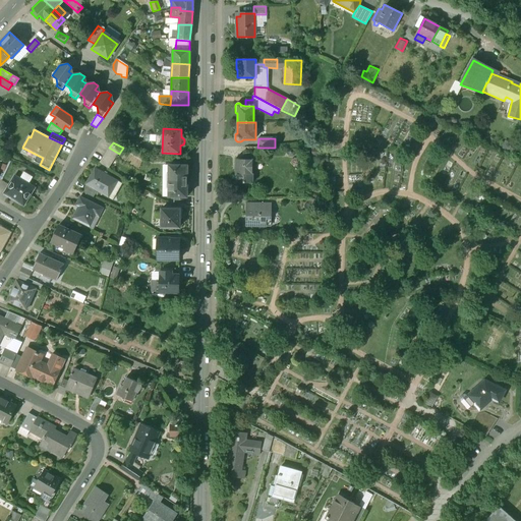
[(119,154),(109,148),(106,153),(116,159),(119,154)]
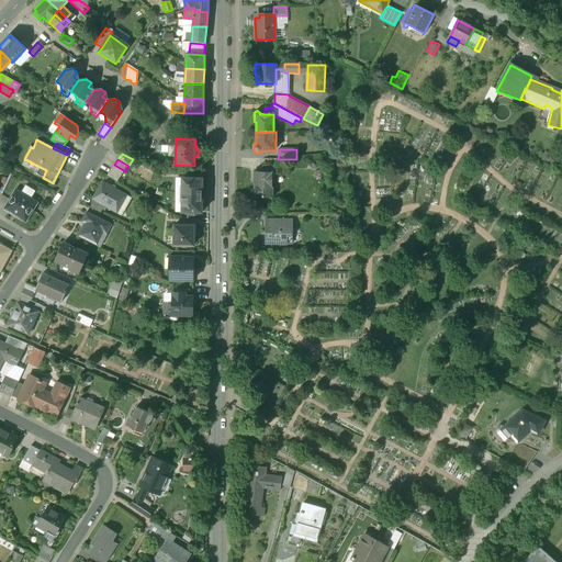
[(125,171),(114,165),(111,170),(121,177),(125,171)]
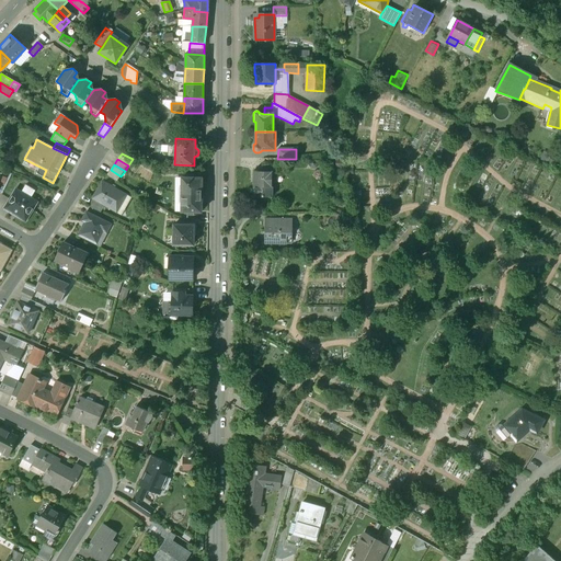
[(121,176),(111,170),(106,176),(117,182),(121,176)]
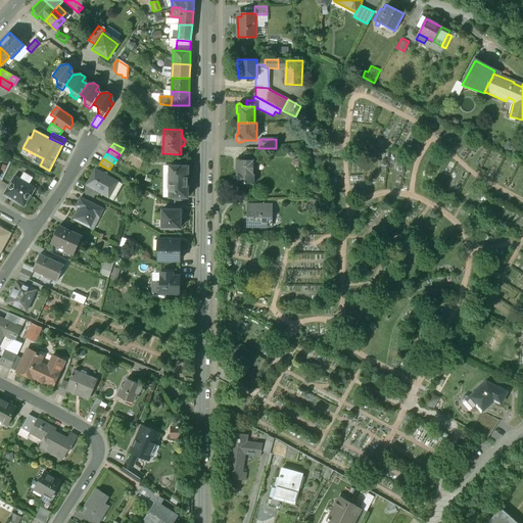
[(244,160),(237,160),(237,184),(253,184),(253,176),(253,161),(253,160),(244,160)]
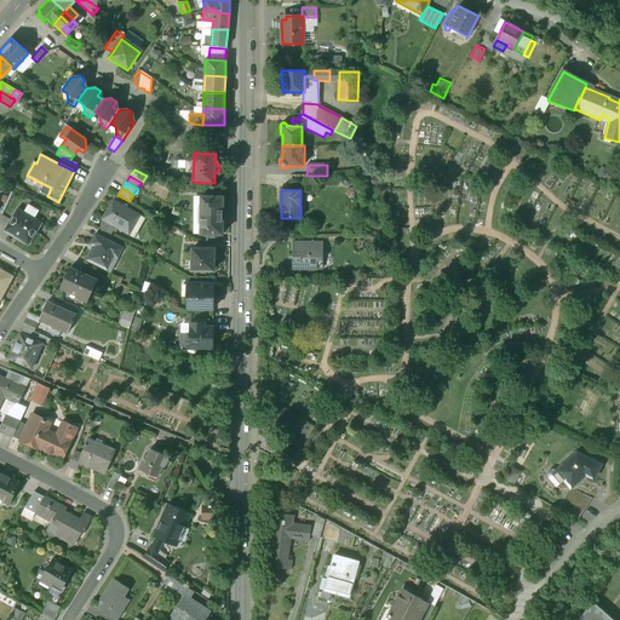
[(223,197),(201,197),(201,216),(223,216),(223,197)]
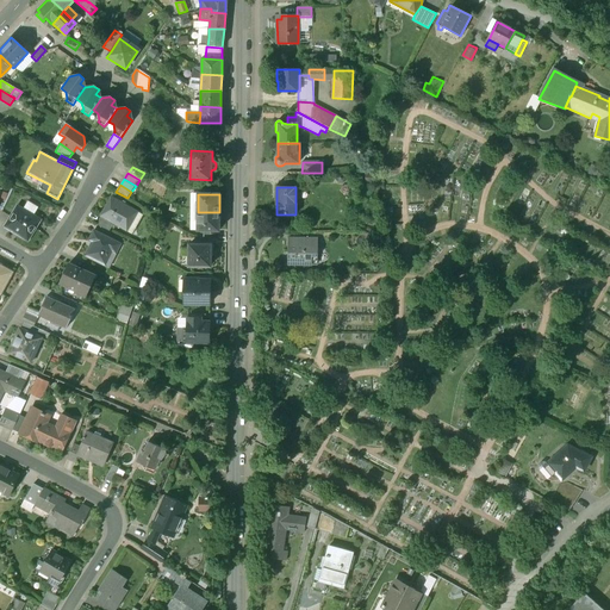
[(137,213),(111,198),(100,217),(113,224),(126,231),(137,213)]
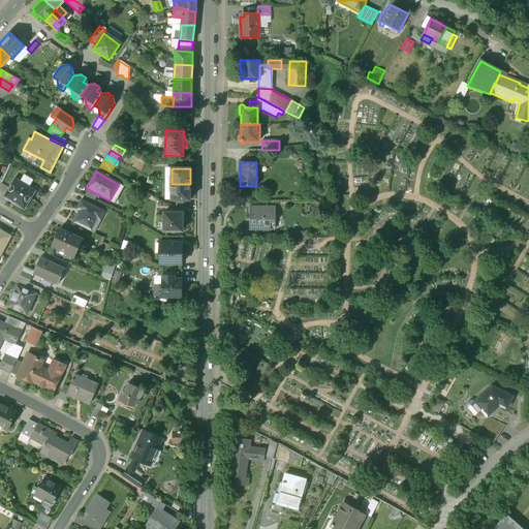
[(35,191),(14,179),(4,197),(10,200),(11,198),(26,207),(35,191)]
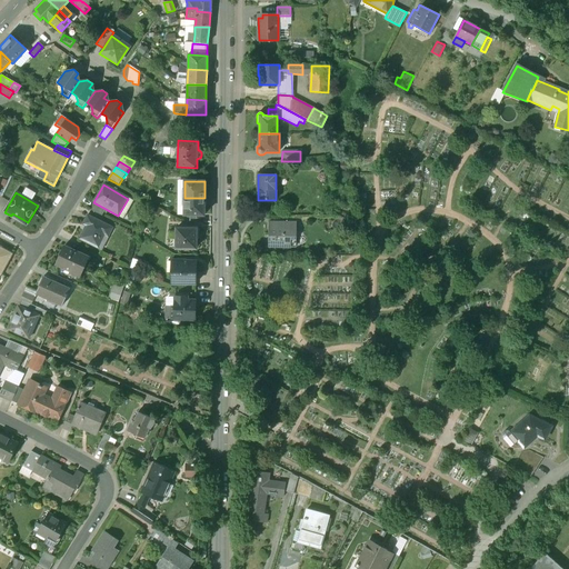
[(205,198),(185,198),(185,216),(203,216),(205,198)]
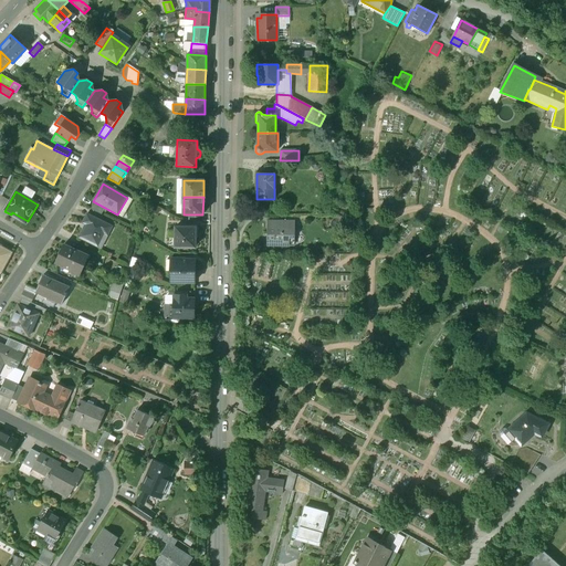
[(105,208),(94,201),(90,209),(101,215),(105,208)]
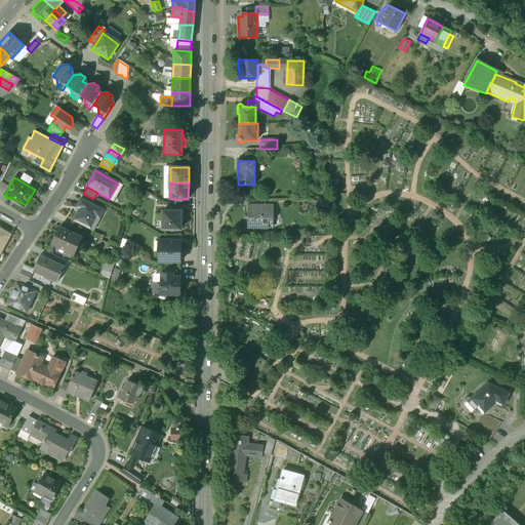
[(80,209),(78,212),(78,211),(73,220),(90,229),(96,217),(99,218),(104,210),(80,199),(76,207),(80,209)]
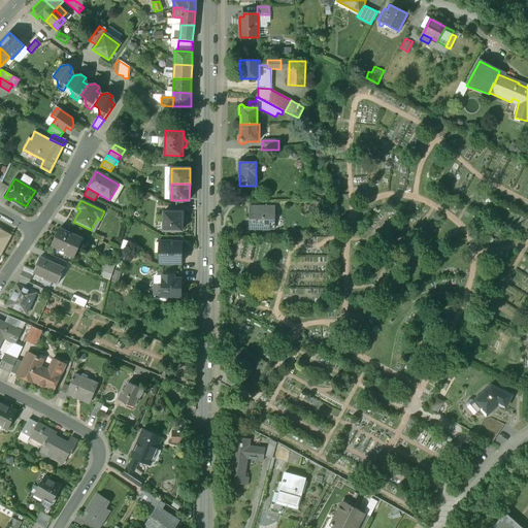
[(275,207),(250,207),(250,217),(250,230),(260,230),(261,229),(270,229),(270,222),(274,222),(275,207)]
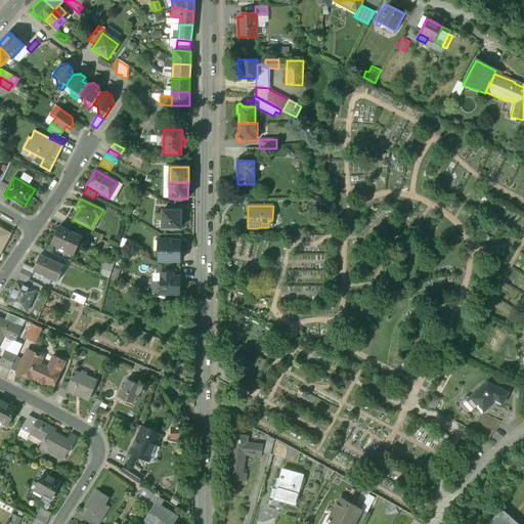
[(183,211),(162,211),(162,229),(180,229),(180,220),(182,220),(183,211)]
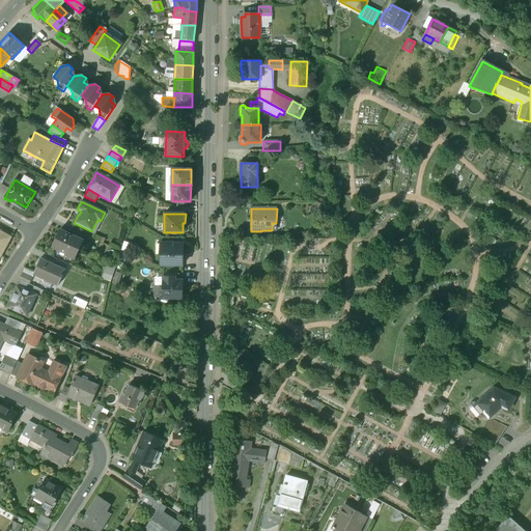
[(83,241),(59,230),(52,247),(66,253),(65,254),(75,259),(83,241)]
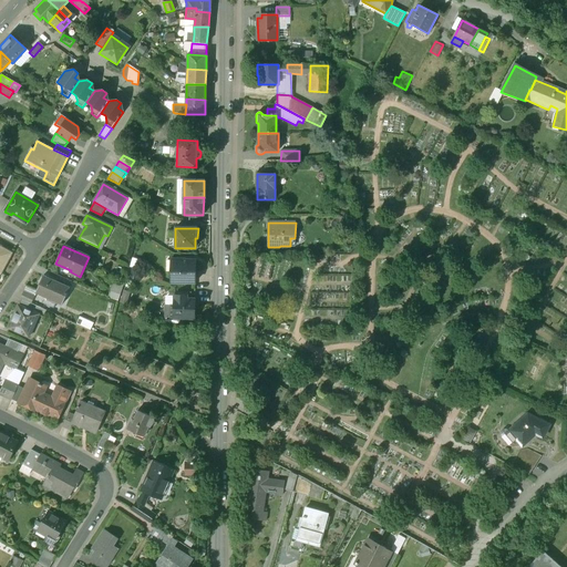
[(12,254),(0,247),(0,274),(0,275),(12,254)]
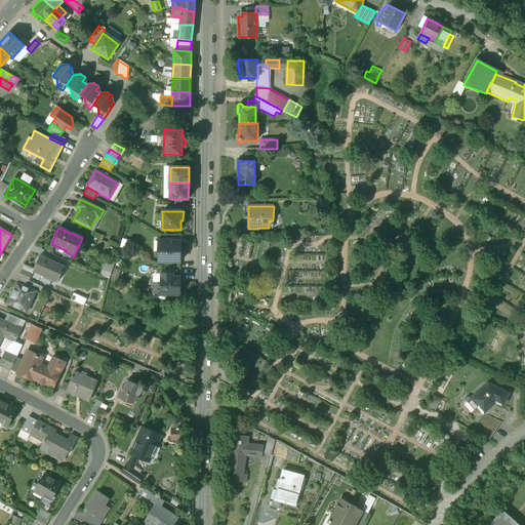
[(169,240),(167,241),(158,241),(157,261),(180,261),(180,242),(174,242),(169,240)]
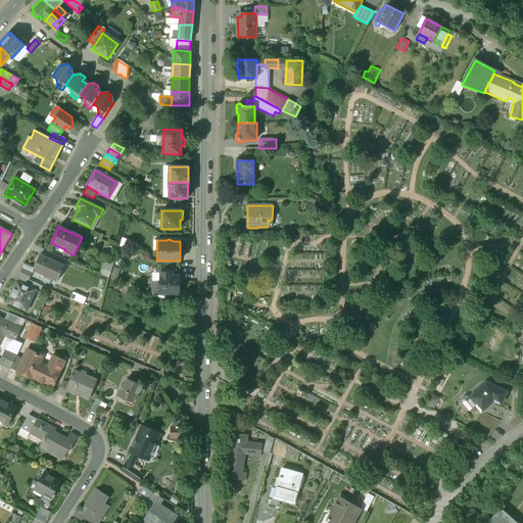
[(50,259),(40,254),(34,269),(33,271),(34,271),(41,274),(43,272),(58,279),(64,266),(59,264),(50,259)]
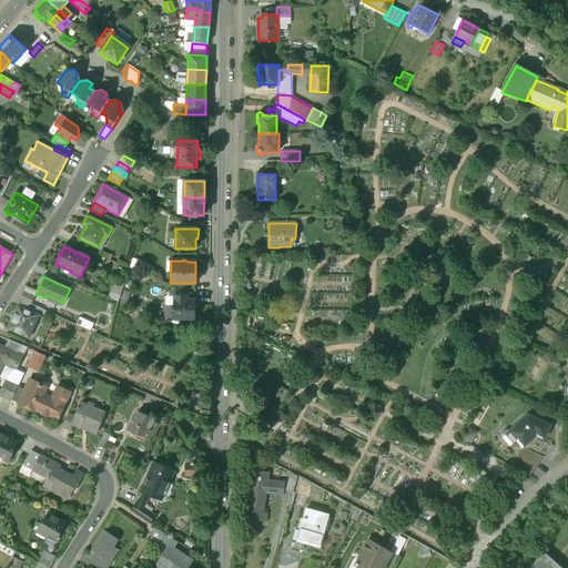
[(118,300),(122,283),(112,281),(110,290),(111,291),(109,297),(118,300)]
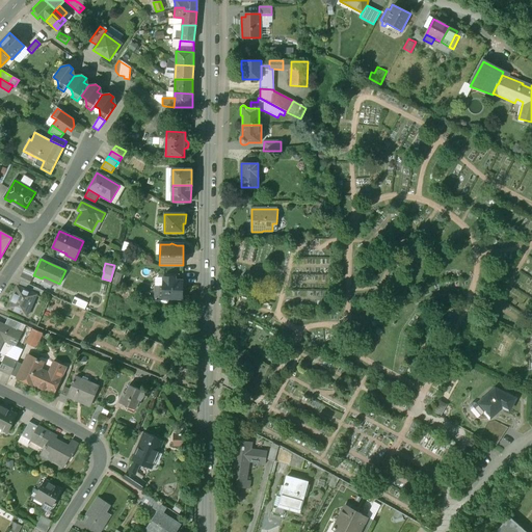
[(34,273),(25,269),(23,274),(32,278),(34,275),(33,275),(34,273)]
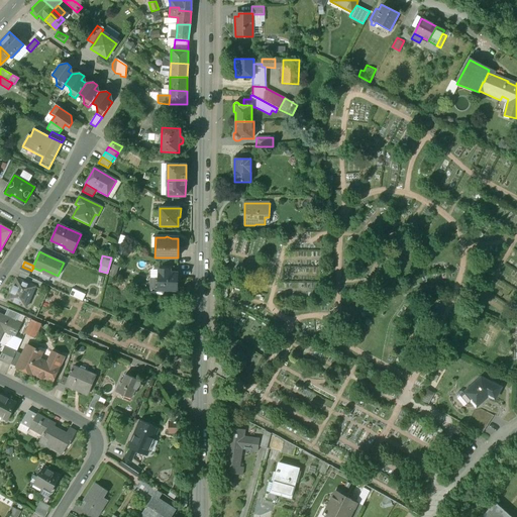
[(118,265),(112,263),(108,274),(115,276),(118,265)]
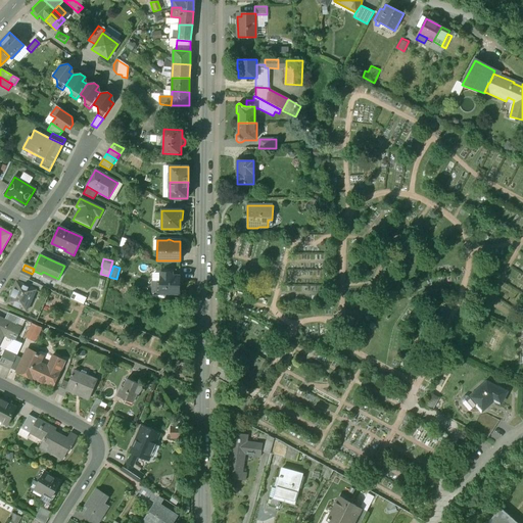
[(22,270),(21,269),(18,276),(20,277),(29,280),(32,274),(22,270)]
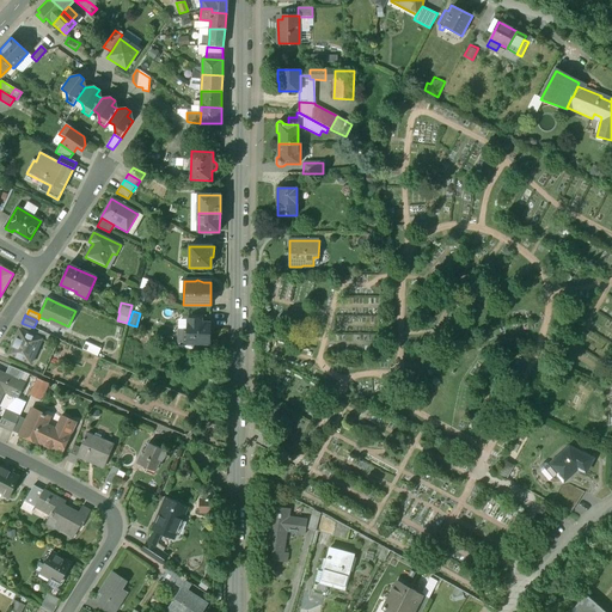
[(201,319),(188,318),(188,323),(187,323),(187,343),(210,344),(210,324),(201,323),(201,319)]
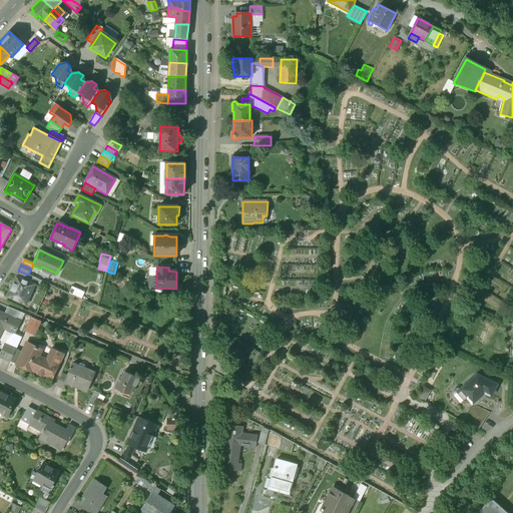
[(28,275),(20,272),(17,277),(31,283),(34,278),(28,275)]
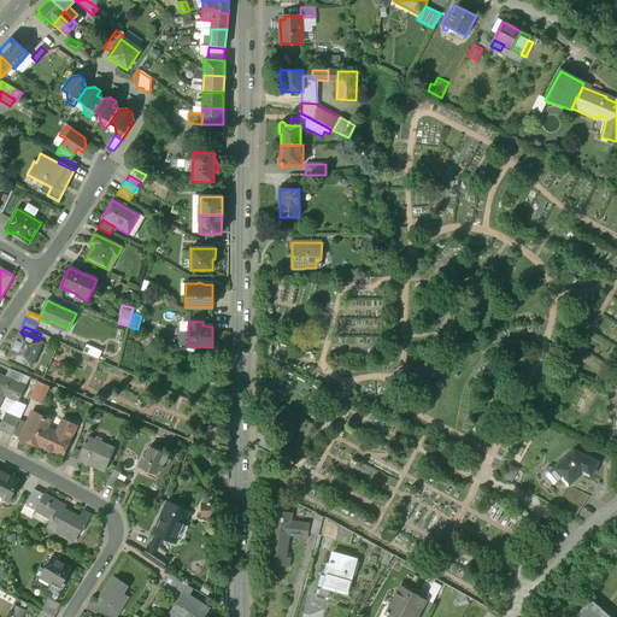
[(21,333),(10,358),(31,368),(42,342),(37,340),(21,333)]
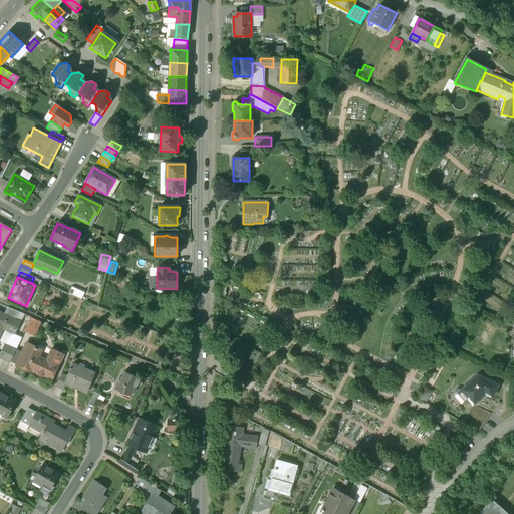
[(68,293),(81,299),(85,291),(72,285),(68,293)]
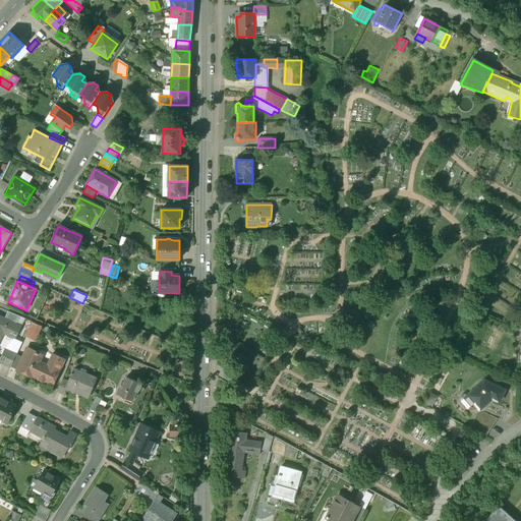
[(19,317),(8,312),(4,319),(15,325),(19,317)]
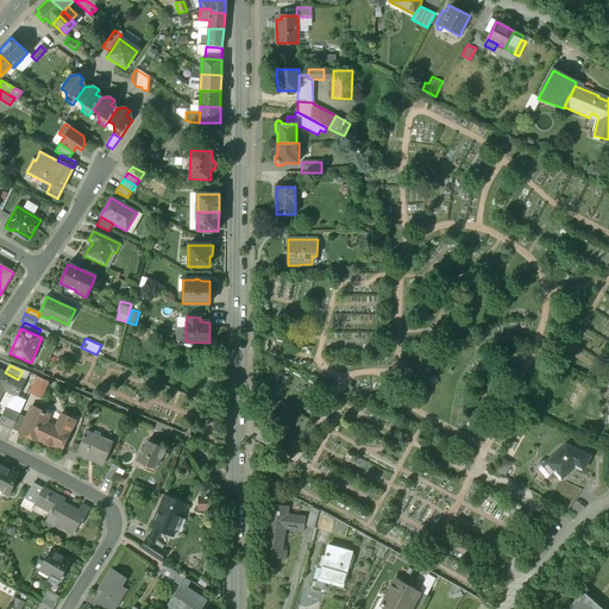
[(5,372),(0,370),(0,387),(4,390),(18,397),(25,383),(18,380),(5,372)]
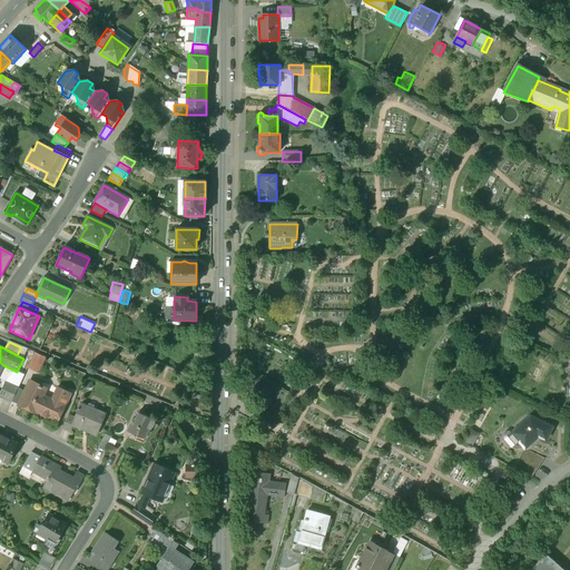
[(35,353),(28,367),(39,373),(47,357),(35,353)]
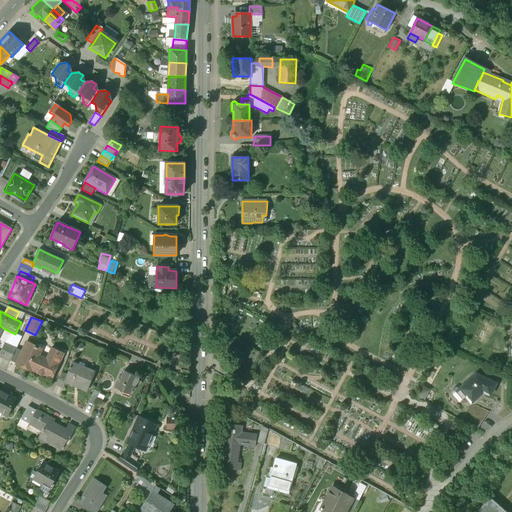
[(48,355),(36,349),(37,347),(27,342),(23,351),(17,364),(32,372),(34,369),(52,377),(63,354),(51,349),(48,355)]
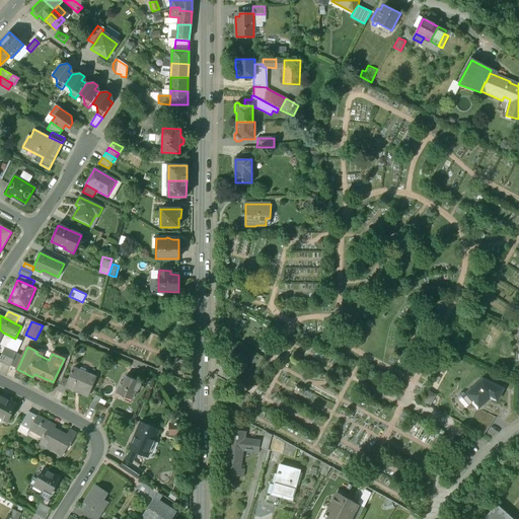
[(16,353),(5,348),(0,358),(0,361),(10,366),(16,353)]
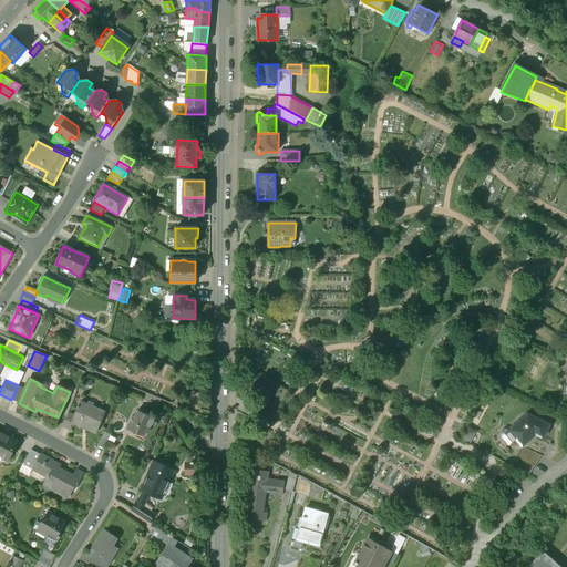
[(18,385),(11,400),(19,403),(26,389),(18,385)]
